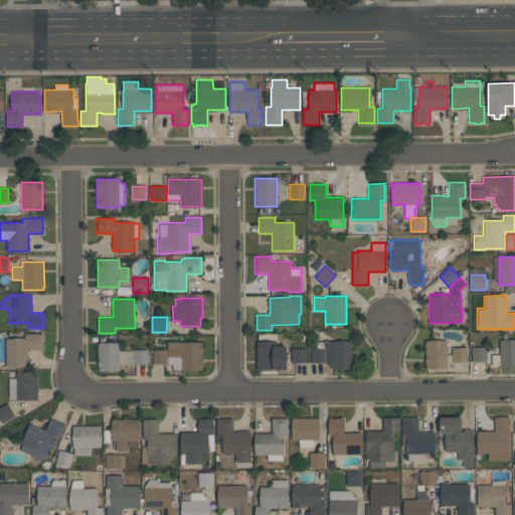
[(5,367),(5,338),(24,338),(24,333),(42,333),(42,349),(27,349),(27,367),(5,367)]
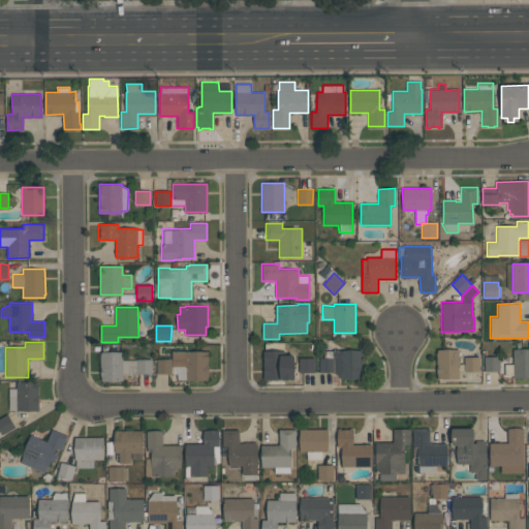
[(459,378),(437,378),(437,374),(437,366),(437,364),(436,364),(436,352),(437,352),(437,349),(459,349),(459,378)]
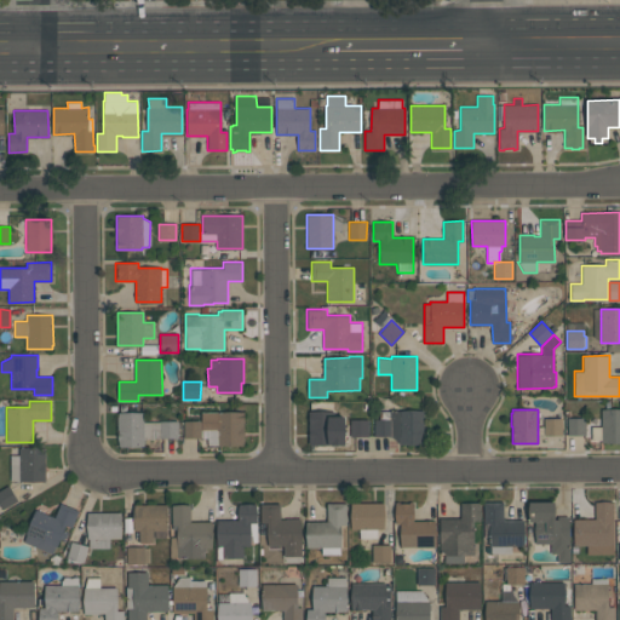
[(591,440),(591,426),(601,426),(601,409),(619,409),(619,443),(602,443),(602,440),(591,440)]
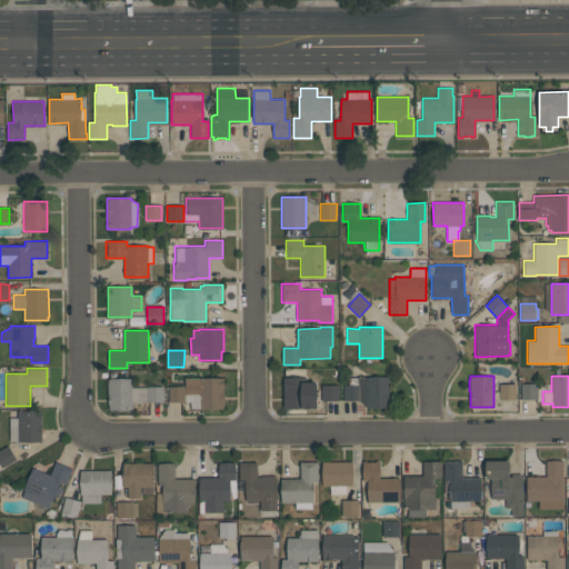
[(389,377),(389,408),(368,408),(359,400),(343,400),(343,386),(348,385),(348,377),(389,377)]
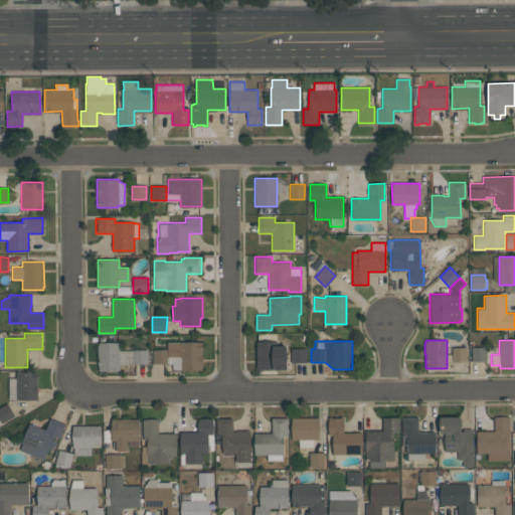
[(98,371),(98,342),(119,342),(119,350),(133,350),(133,364),(120,364),(120,370),(98,371)]
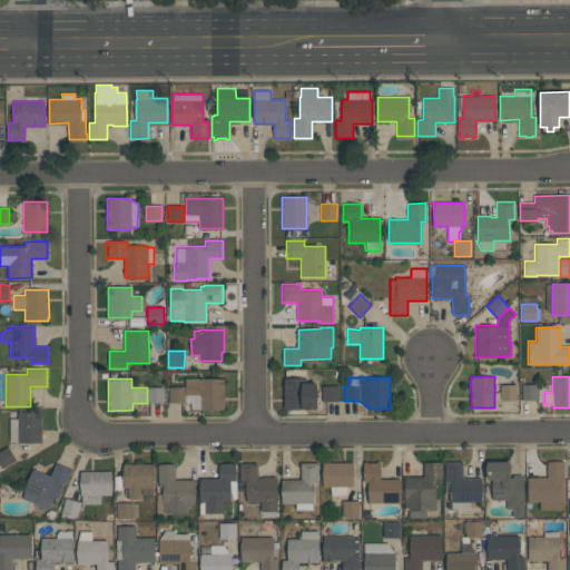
[(185,386),(185,380),(224,379),(224,409),(190,410),(190,403),(186,403),(186,395),(185,395),(185,386)]
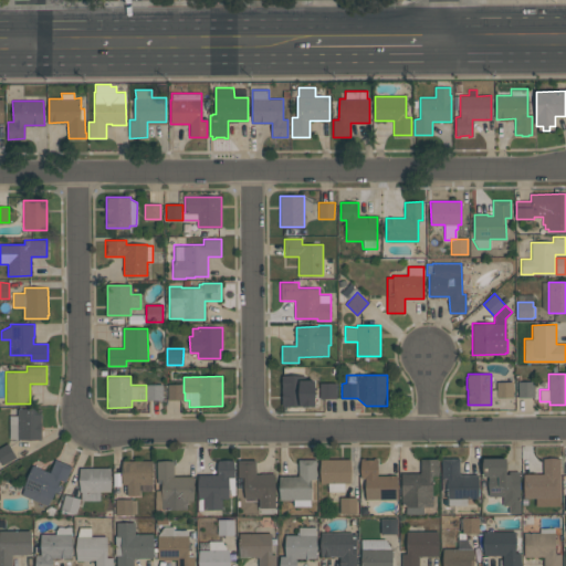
[(315,406),(282,407),(282,376),(305,376),(305,379),(314,379),(315,406)]
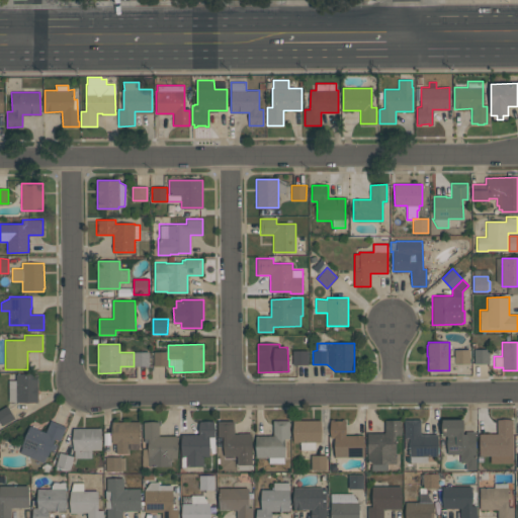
[(468,349),(468,364),(454,363),(454,349),(468,349)]
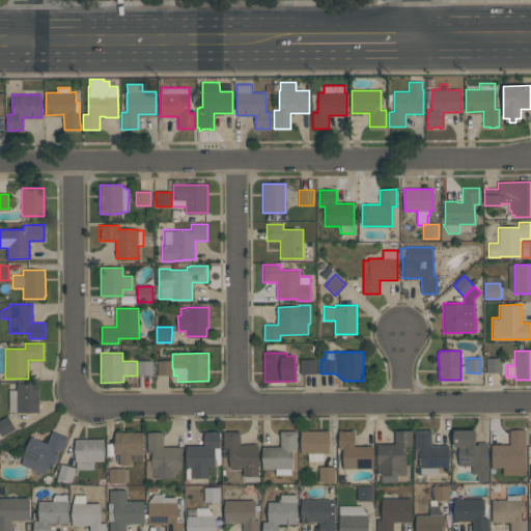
[(485,372),(485,358),(501,358),(501,372),(485,372)]
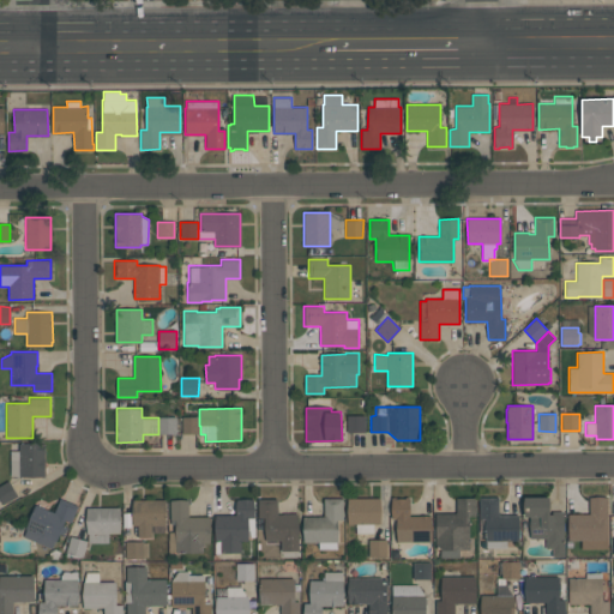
[(365,432),(347,432),(347,415),(365,415),(365,432)]
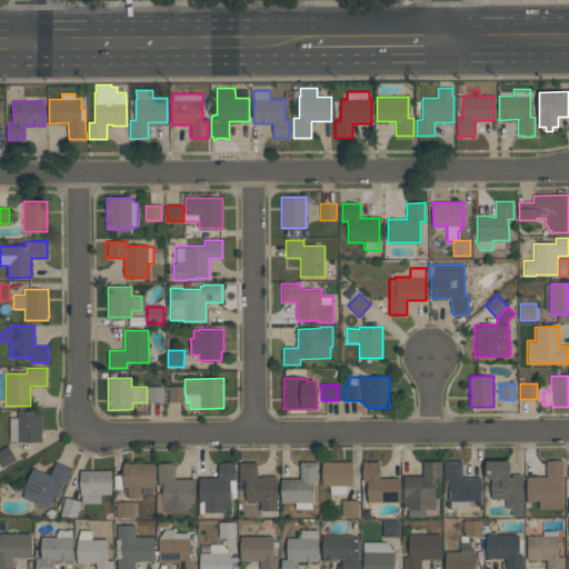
[(185,386),(185,395),(185,402),(169,402),(168,387),(185,386)]
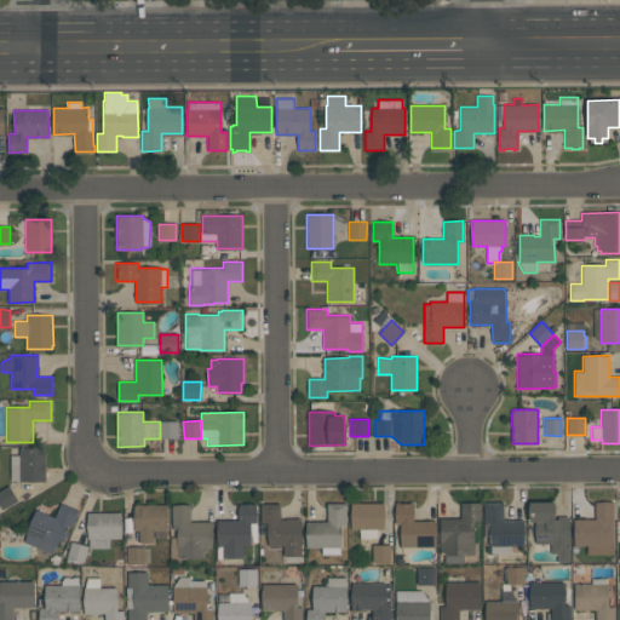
[(160,438),(160,422),(178,422),(178,437),(160,438)]
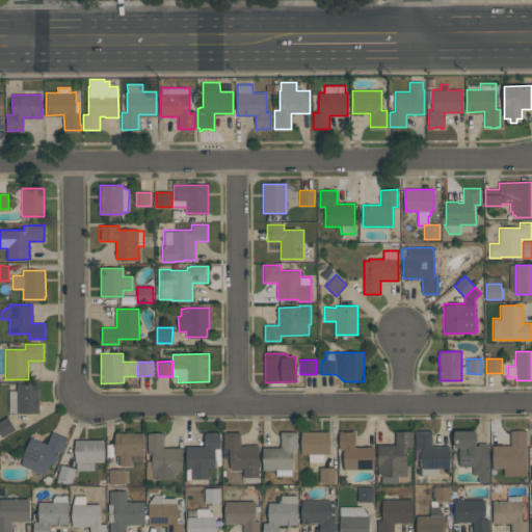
[(38,383),(38,413),(8,413),(8,384),(38,383)]
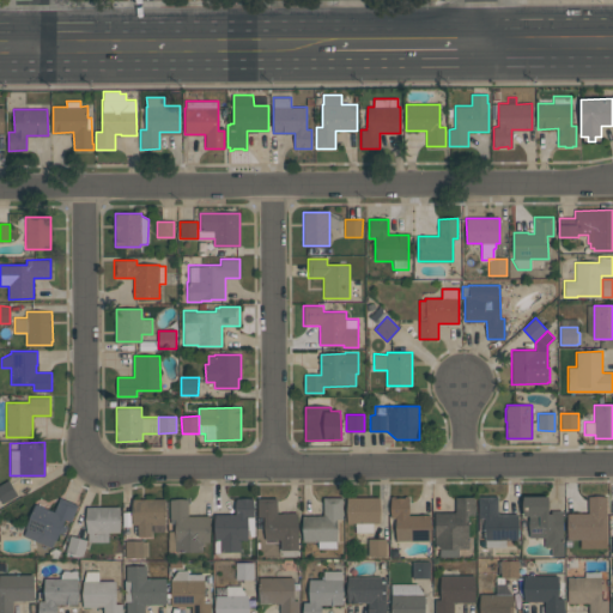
[(17,495),(2,503),(0,498),(0,485),(8,480),(17,495)]
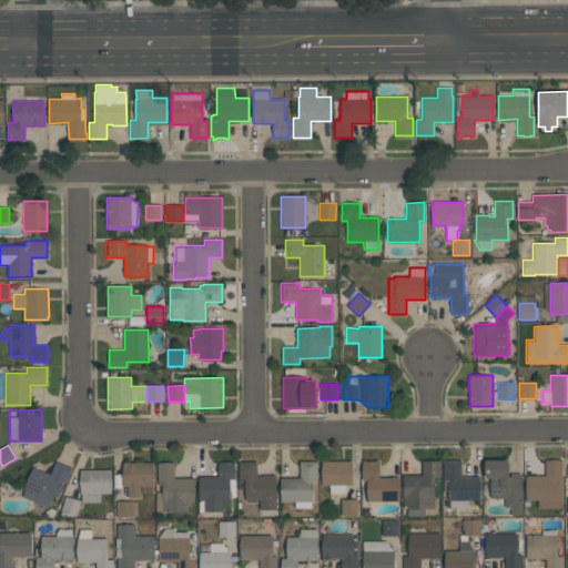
[(366,501),(366,480),(362,480),(362,459),(378,459),(378,477),(398,476),(398,500),(366,501)]
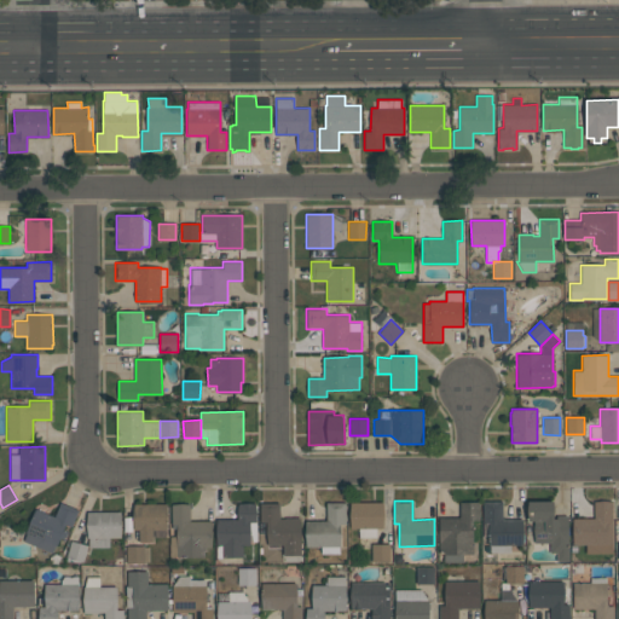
[(510,545),(510,551),(491,553),(491,545),(489,545),(489,537),(484,537),(484,522),(482,522),(482,501),(503,501),(503,519),(522,519),(524,545),(510,545)]
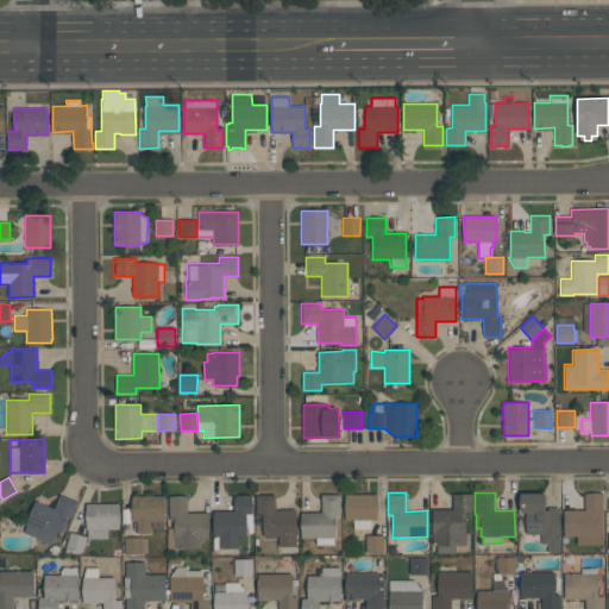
[(519,493),(545,493),(545,510),(548,510),(548,507),(558,507),(559,552),(548,552),(548,544),(541,544),(541,534),(526,534),(526,513),(520,513),(519,493)]
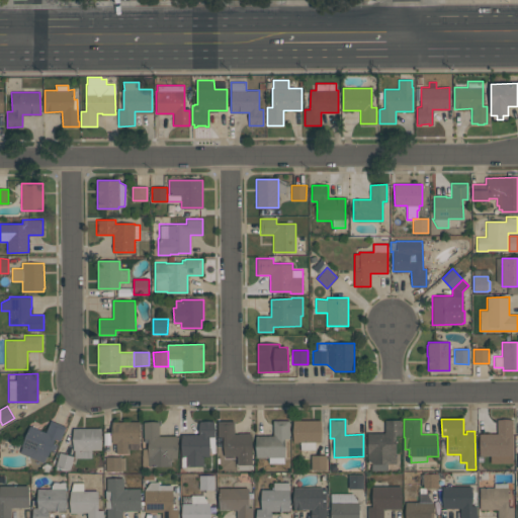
[(512,419),(512,463),(490,463),(490,456),(480,456),(480,433),(497,433),(497,419),(512,419)]
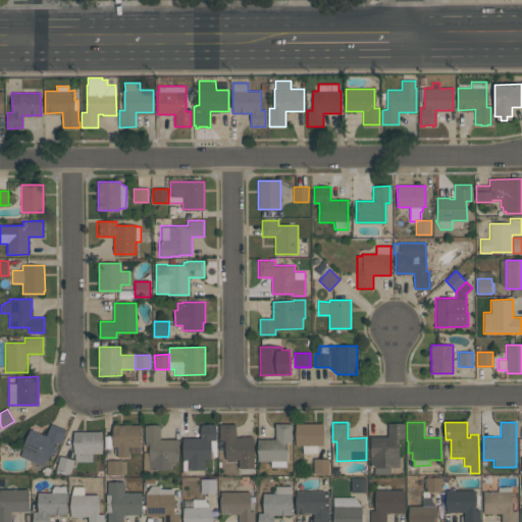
[(271,467),(271,461),(258,461),(257,438),(274,438),(274,423),(292,423),(292,441),(288,441),(288,461),(285,461),(285,467),(271,467)]
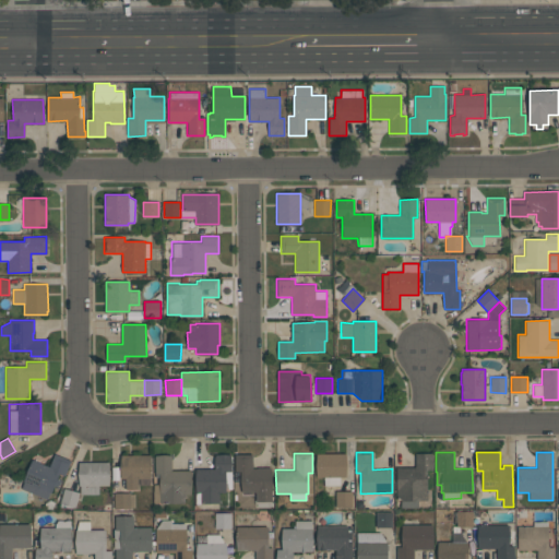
[(346,477),(340,477),(340,486),(324,486),(324,477),(317,477),(317,453),(346,453),(346,477)]
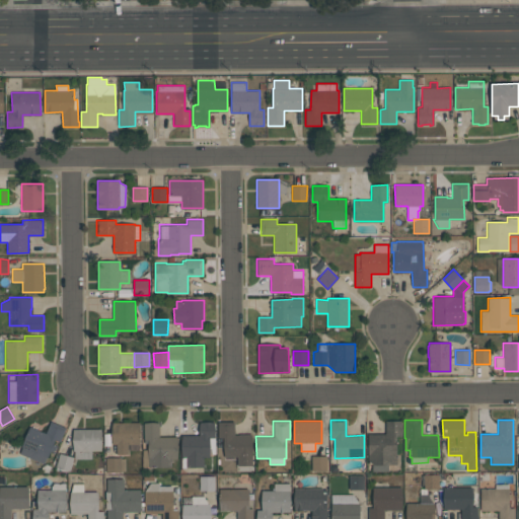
[(368,434),(385,434),(385,421),(401,421),(401,436),(396,436),(396,464),(388,464),(388,471),(372,471),(372,461),(368,457),(368,434)]
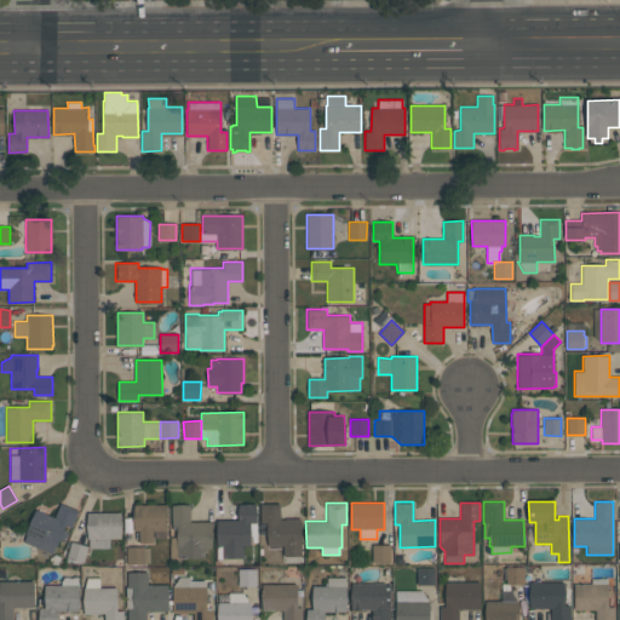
[(36,510),(55,517),(61,504),(79,511),(72,528),(65,524),(63,530),(65,532),(67,538),(65,540),(59,539),(57,546),(56,546),(52,554),(24,541),(27,534),(26,533),(36,510)]
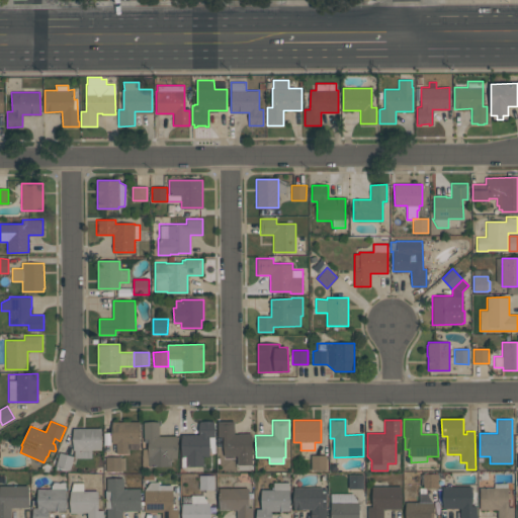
[(111,422),(139,421),(140,443),(139,443),(139,449),(128,449),(128,443),(127,443),(127,453),(115,453),(115,443),(111,443),(111,422)]
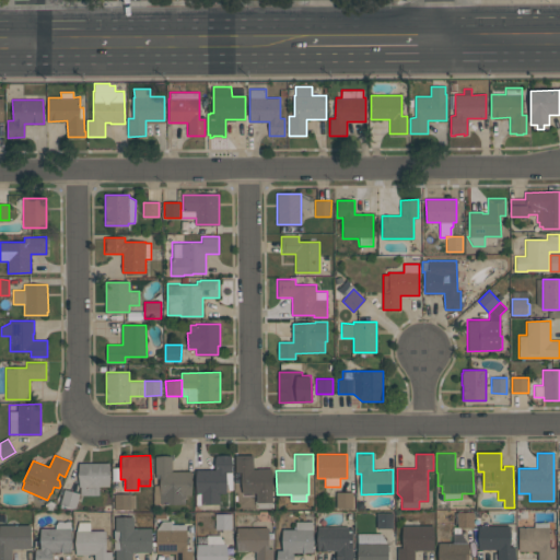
[(196,504),(196,469),(214,469),(214,455),(231,455),(231,473),(232,473),(232,490),(226,490),(226,493),(220,493),(220,504),(196,504)]
